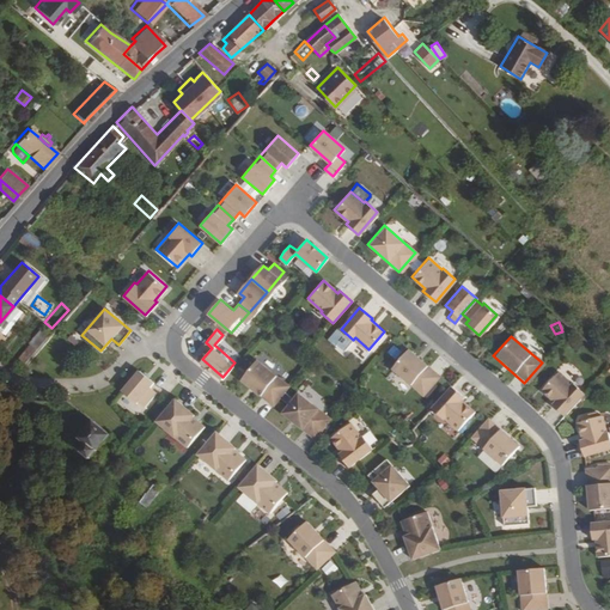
[(16,360),(20,365),(31,351),(26,347),(16,360)]
